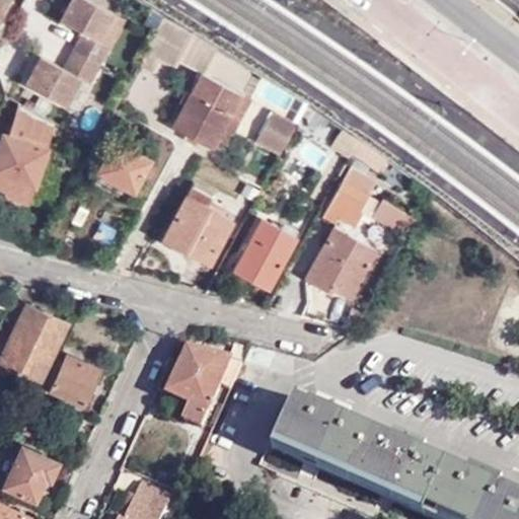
[(0,0),(0,36),(2,38),(10,21),(1,17),(8,0),(0,0)]
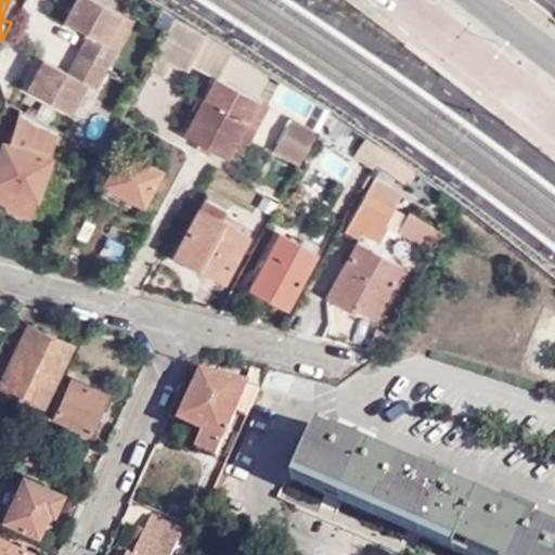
[(87,57),(104,66),(115,47),(105,41),(120,12),(97,0),(71,0),(62,18),(86,31),(75,51),(87,57)]
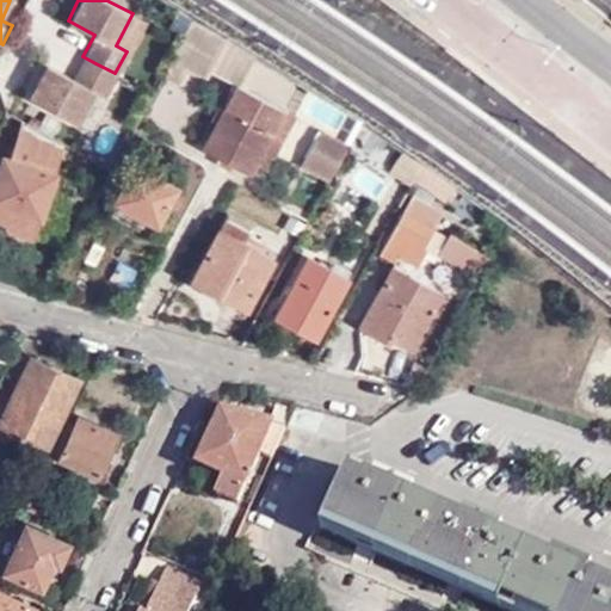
[(28,96),(74,121),(91,88),(85,85),(96,63),(82,56),(71,78),(44,63),(28,96)]
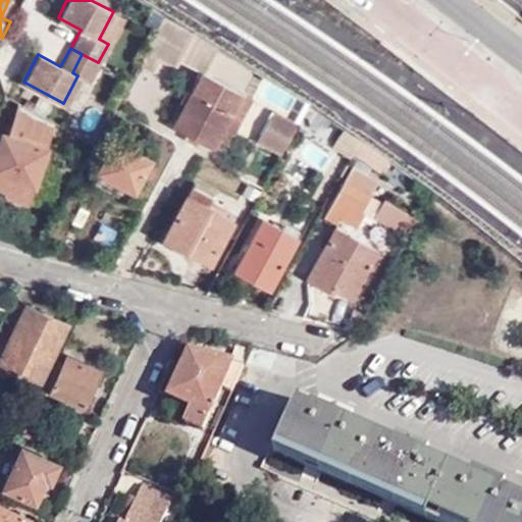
[(77,75),(88,82),(97,63),(98,62),(82,54),(72,72),(77,75)]
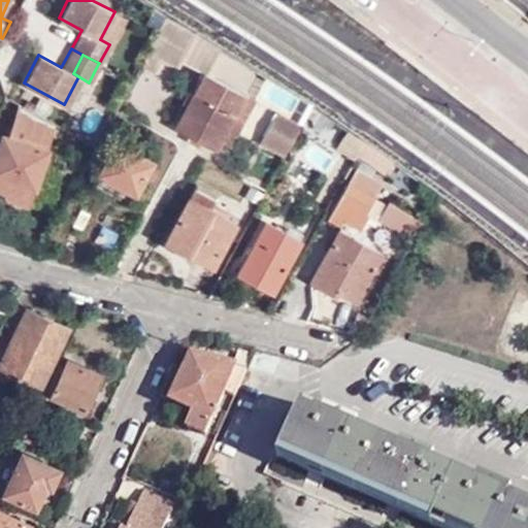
[(217,150),(222,141),(246,94),(204,71),(174,128),(217,150)]
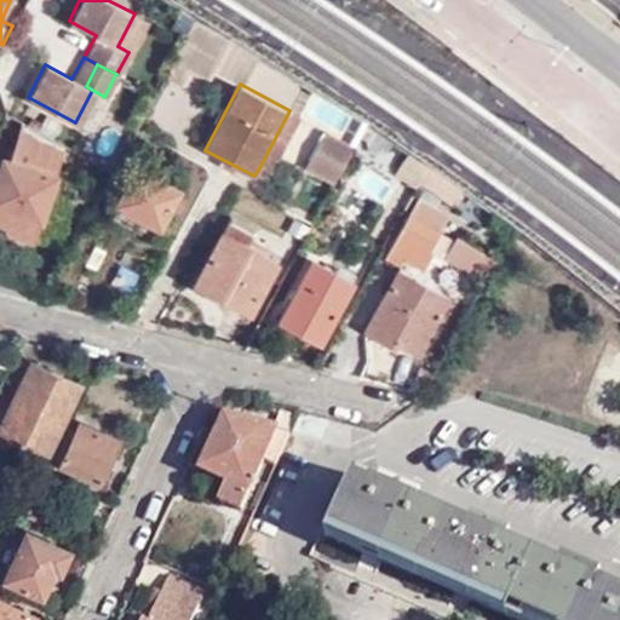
[(290,110),(260,166),(270,171),(300,115),(290,110)]
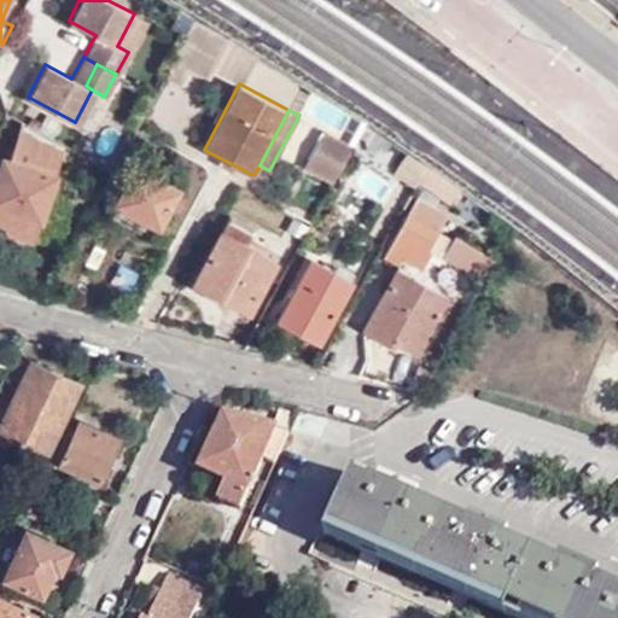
[(52,175),(63,144),(23,123),(11,162),(4,158),(0,169),(0,226),(6,228),(11,214),(41,225),(57,176),(52,175)]
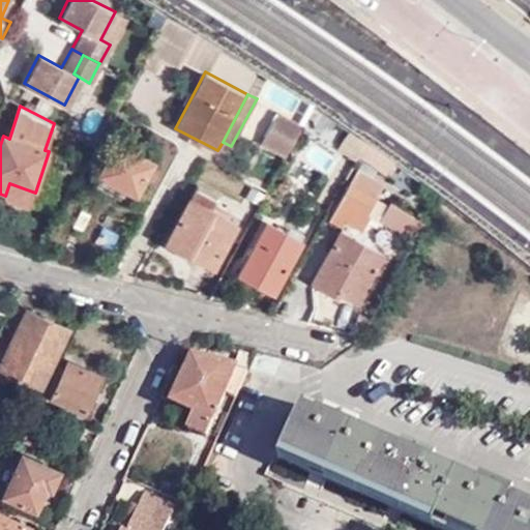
[(126,117),(117,112),(111,121),(121,128),(126,117)]
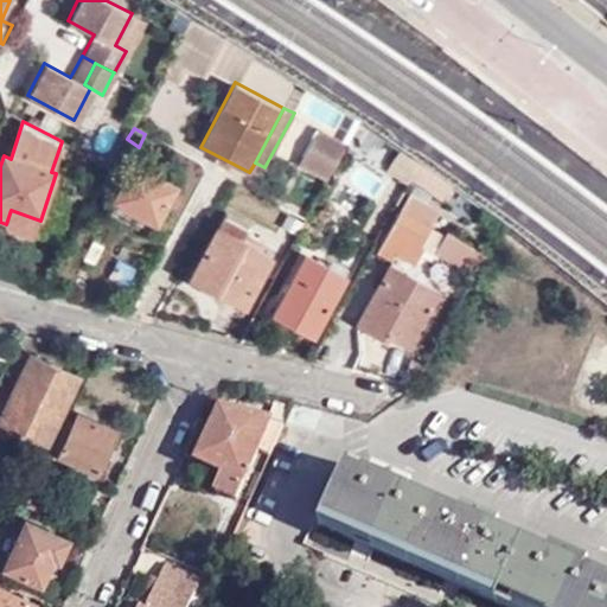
[(317,147),(339,159),(346,145),(324,133),(317,147)]
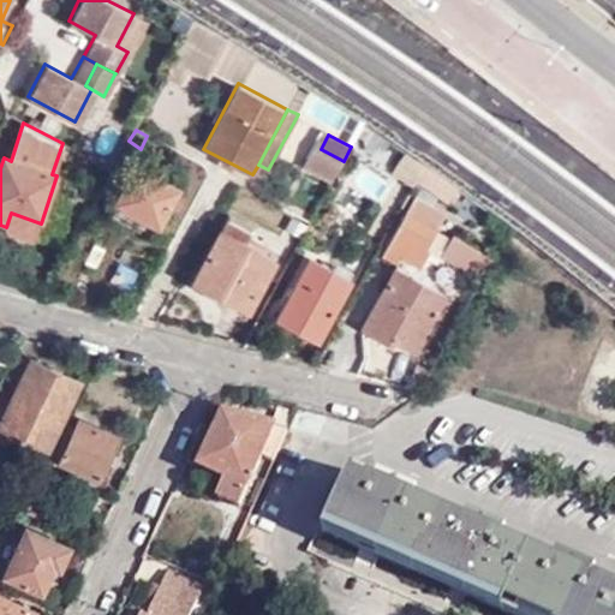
[(370,135),(363,154),(389,163),(396,144),(370,135)]
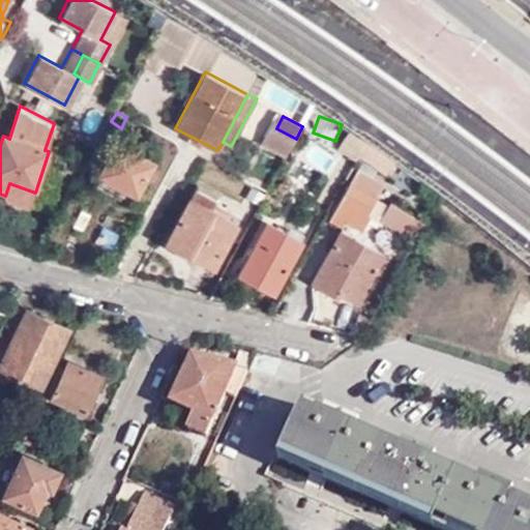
[(261,145),(285,158),(296,139),(276,128),(270,125),(261,145)]
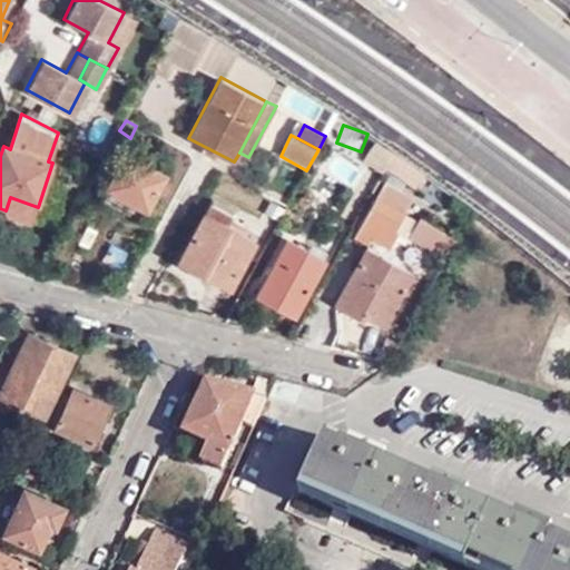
[(389,164),(393,154),(374,140),(367,151),(389,164)]
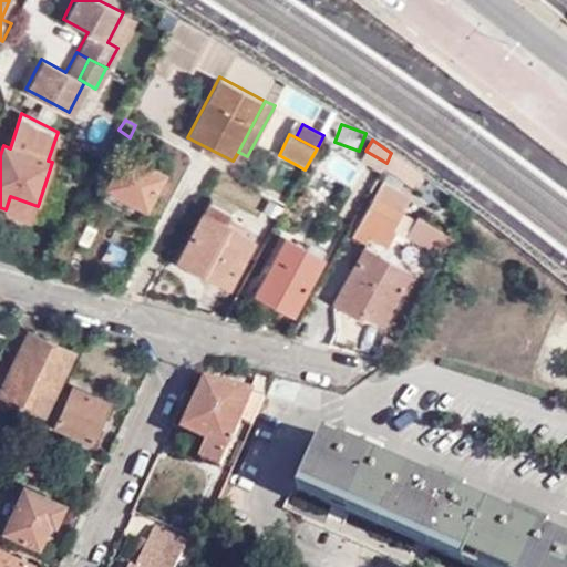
[(166,174),(125,153),(102,196),(129,210),(133,203),(147,210),(166,174)]
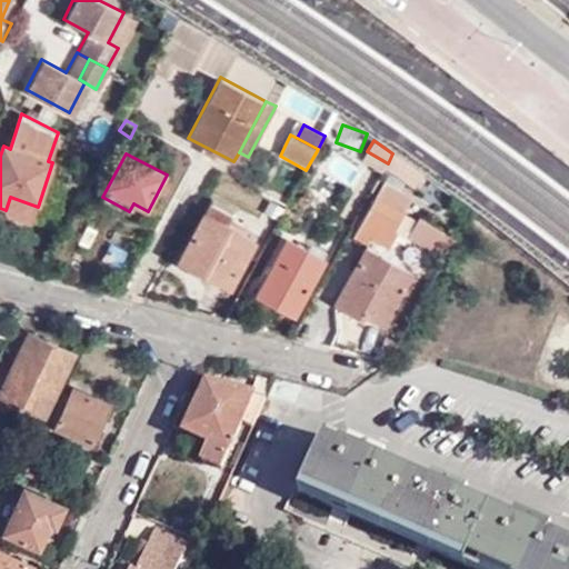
[(412,187),(421,173),(392,153),(388,163),(386,168),(412,187)]
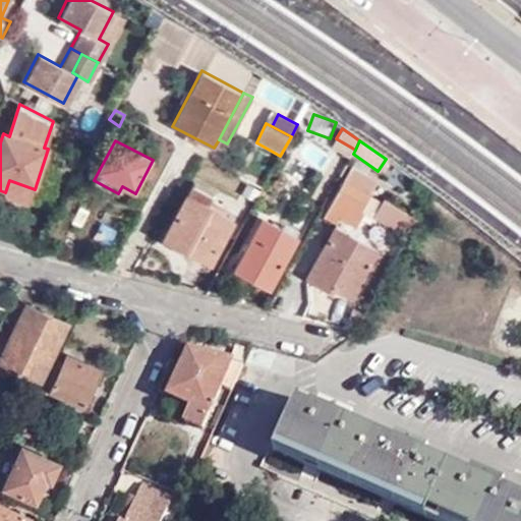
[(413,197),(421,184),(386,159),(378,171),(413,197)]
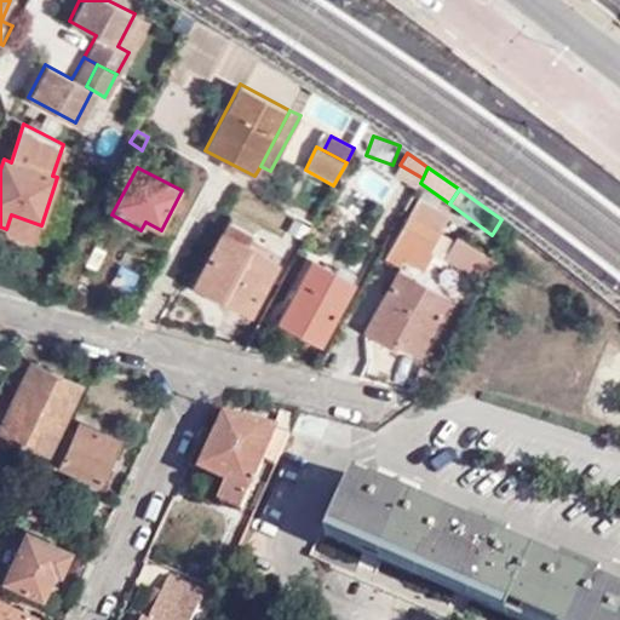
[(363,220),(373,202),(351,190),(342,207),(363,220)]
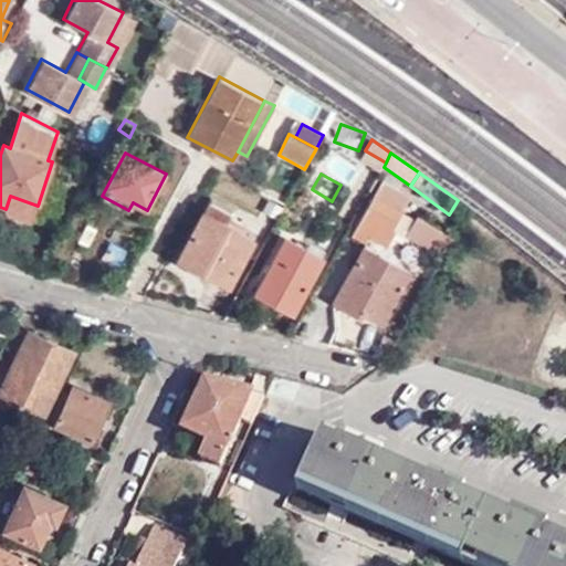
[(392,226),(399,211),(373,197),(356,229),(388,245),(398,228),(392,226)]
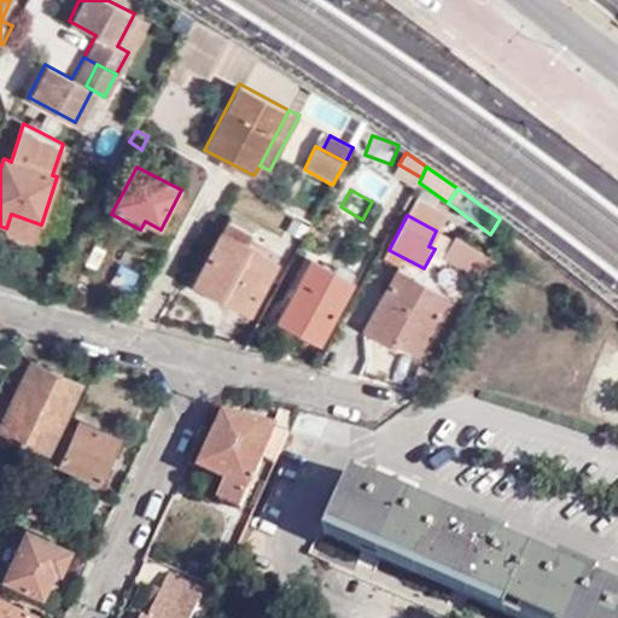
[(452,229),(436,260),(476,280),(491,250),(452,229)]
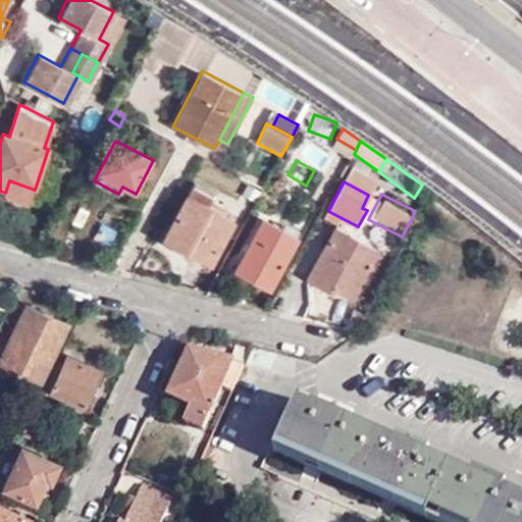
[(235,222),(187,197),(167,235),(191,248),(188,254),(211,266),(235,222)]
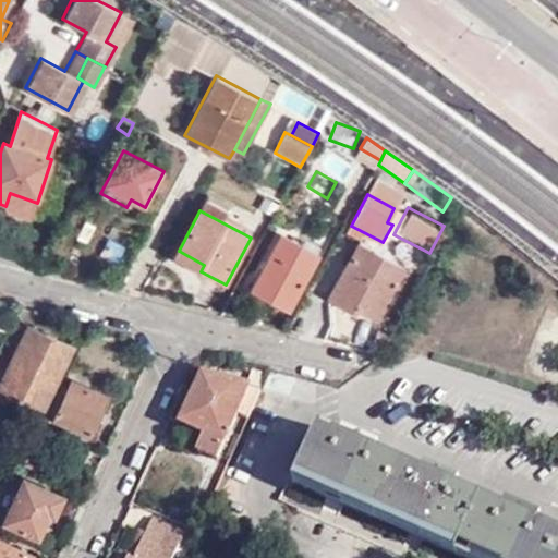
[(290,306),(317,256),(280,238),(253,286),(290,306)]
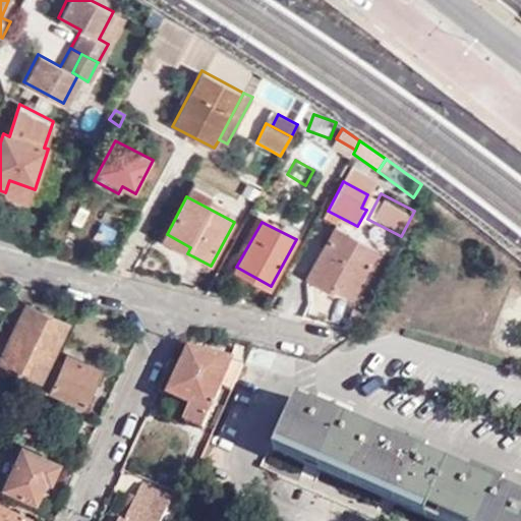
[(353,299),(378,251),(335,228),(306,280),(330,293),(334,288),(353,299)]
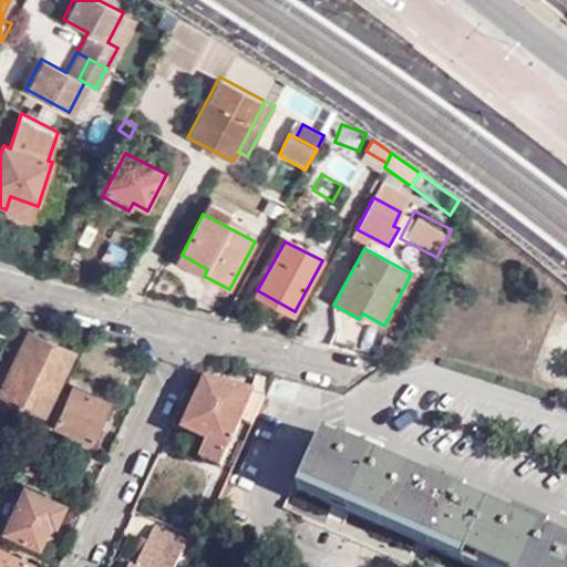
[(0,392),(45,415),(74,352),(29,331),(0,392)]
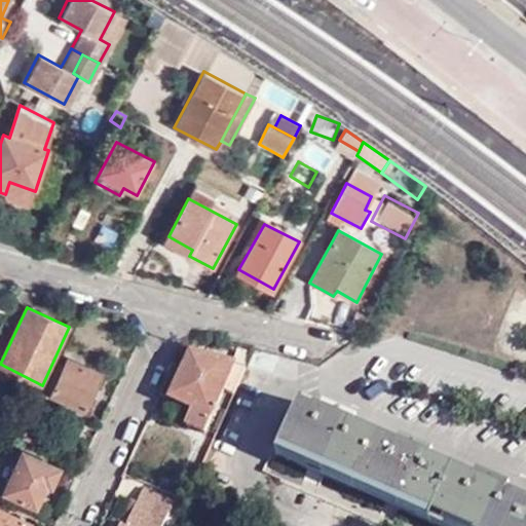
[(236,395),(248,369),(190,353),(168,399),(194,411),(188,424),(208,433),(209,429),(218,409),(225,391),(236,395)]
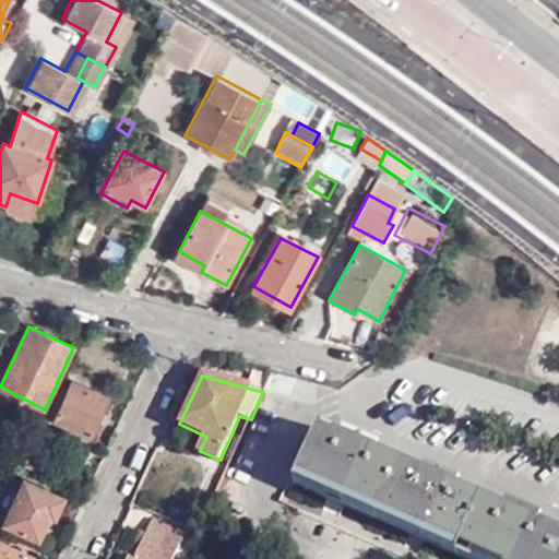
[(90,437),(108,399),(73,382),(55,419),(90,437)]
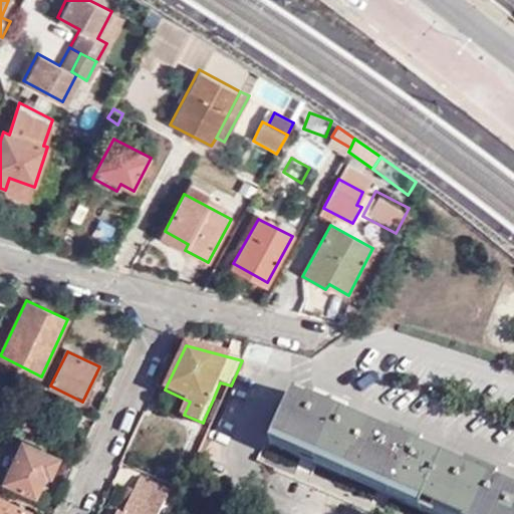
[(295,395),(275,440),(445,513),(513,513),(513,491),(486,480),(488,475),(483,473),(481,477),(412,447),(414,443),(407,440),(405,444),(337,414),(338,411),(332,408),(330,411),(295,395)]
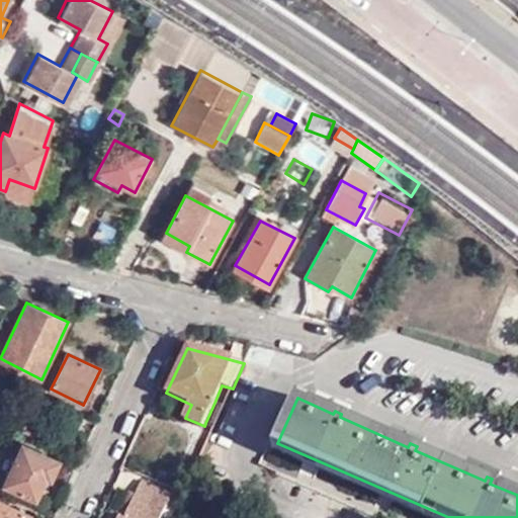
[(223,406),(214,403),(205,423),(212,427),(223,406)]
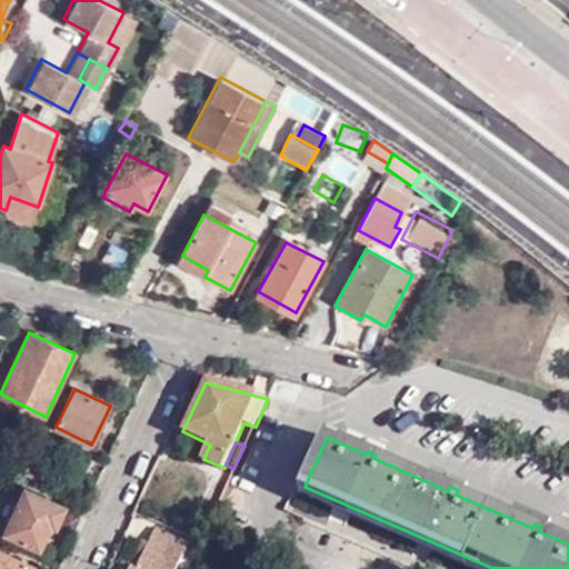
[(0,460),(6,463),(11,452),(0,447),(0,460)]
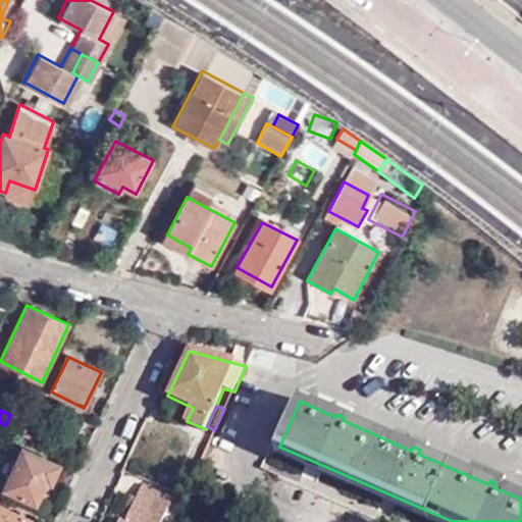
[(35,431),(24,426),(20,432),(39,441),(42,434),(35,431)]
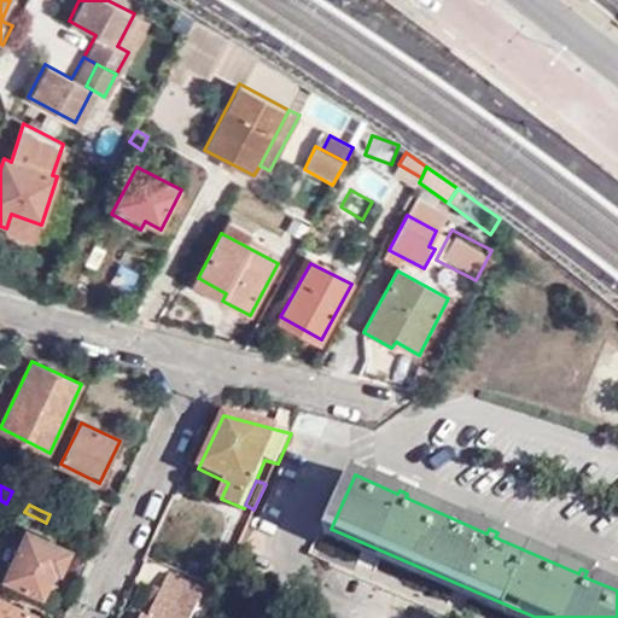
[(59,571),(68,549),(24,530),(3,576),(41,594),(53,569),(59,571)]
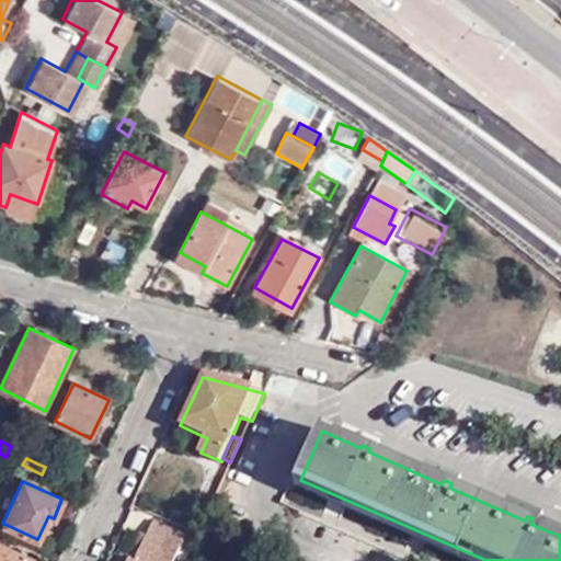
[(186,516),(181,527),(196,534),(202,523),(186,516)]
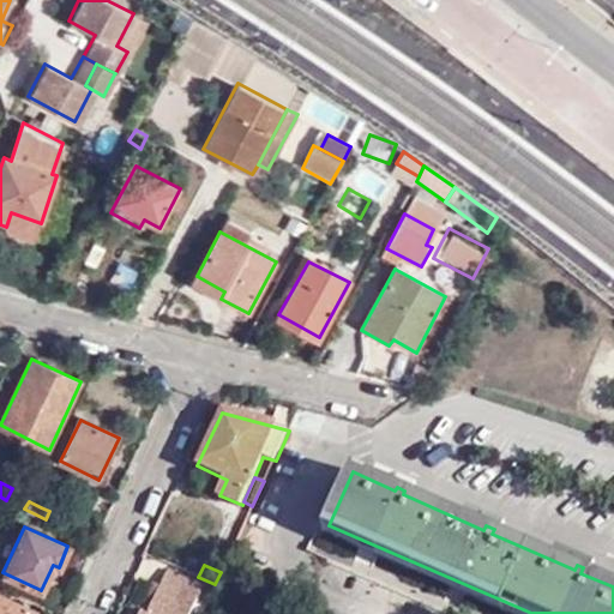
[(190,613),(203,587),(170,572),(150,613),(190,613)]
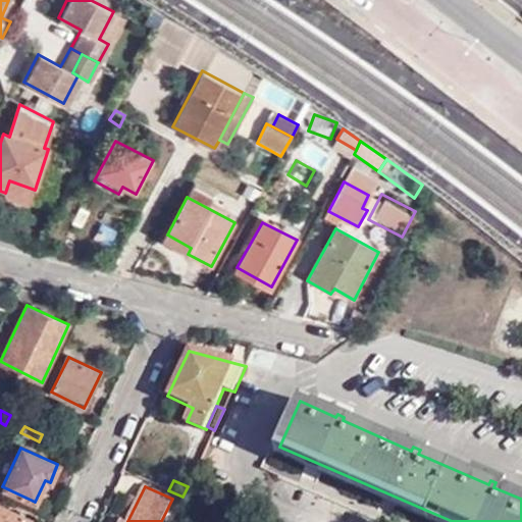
[(31,521),(32,520),(0,505),(0,521),(31,521)]
